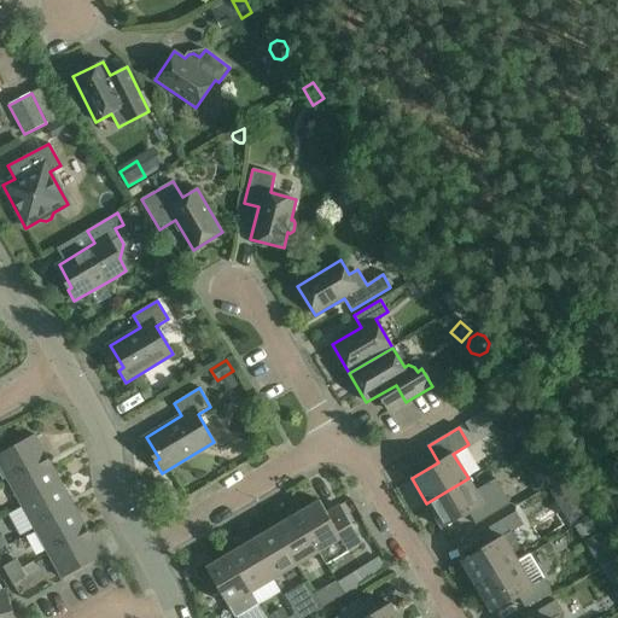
[(0,467),(7,482),(47,460),(34,435),(0,453),(0,467)]
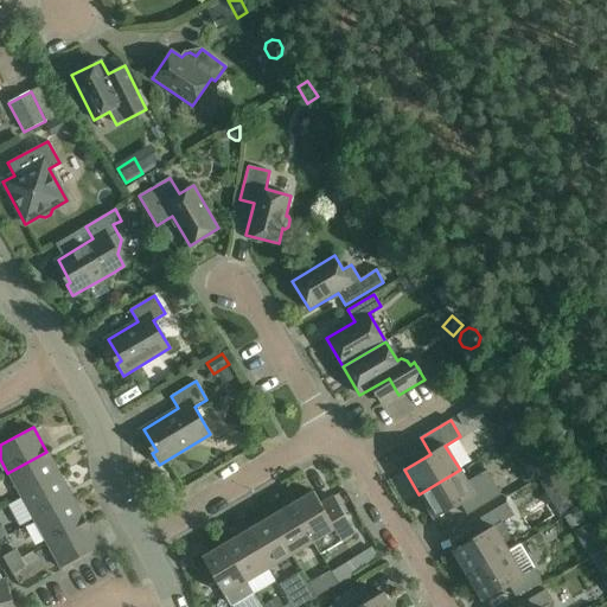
[(46,452),(7,473),(20,497),(59,475),(46,452)]
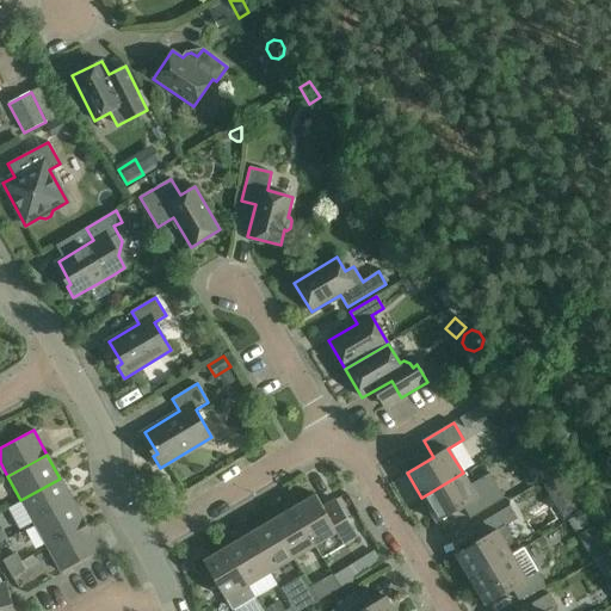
[(463,473),(421,498),(436,522),(463,506),(470,518),(504,498),(489,474),(470,486),(463,473)]
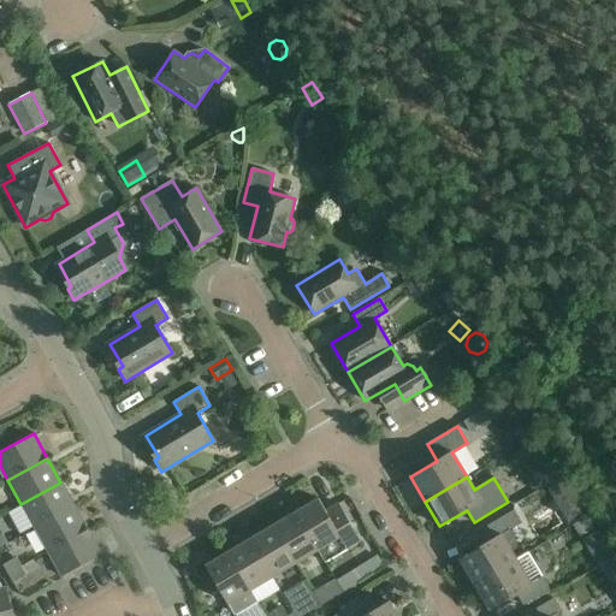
[(73,507),(60,483),(21,504),(34,528),(73,507)]
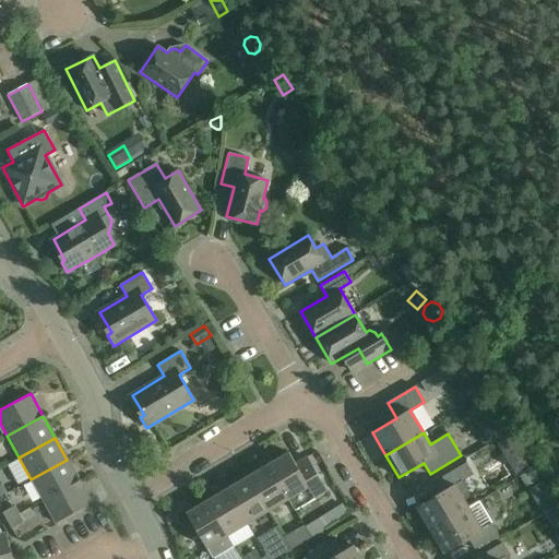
[(287,500),(288,499),(295,510),(326,491),(307,458),(295,464),(288,453),(268,465),(287,500)]
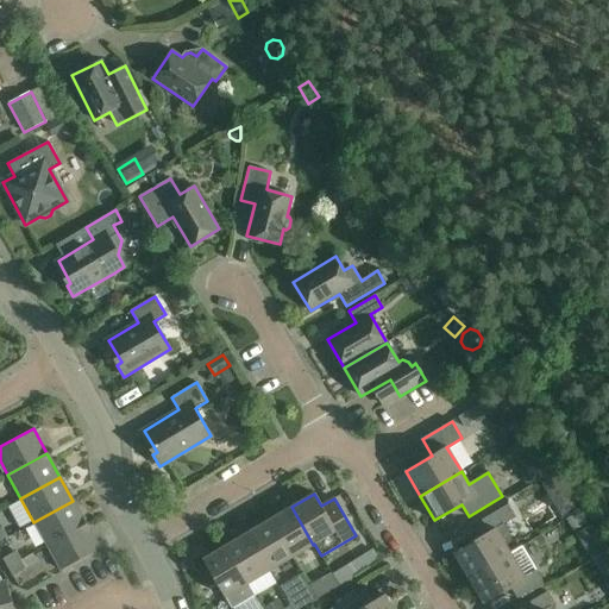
[(86,525),(73,501),(33,522),(46,546),(86,525)]
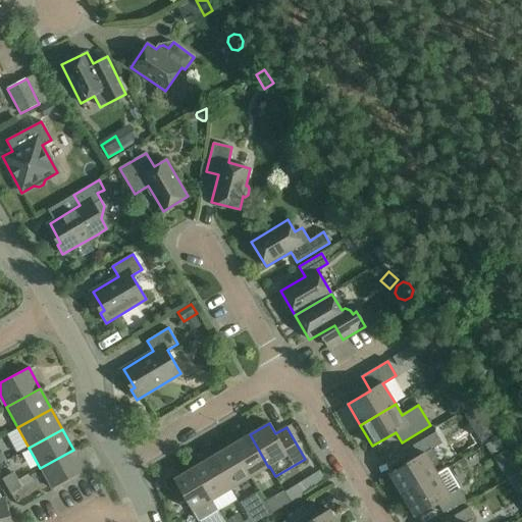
[(402,494),(436,474),(430,464),(437,459),(431,450),(441,444),(434,432),(406,450),(412,460),(388,474),(402,494)]
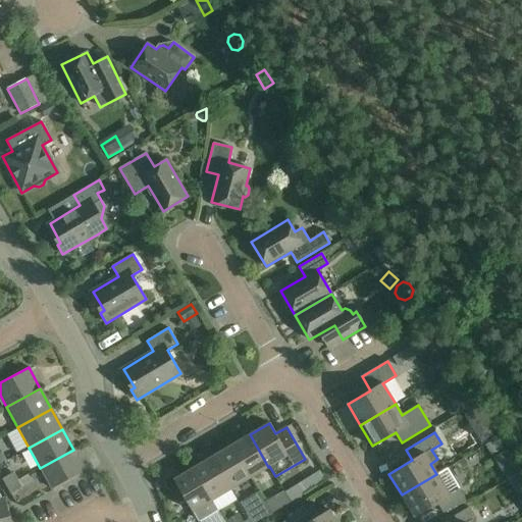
[(268,467),(250,434),(230,446),(250,478),(268,467)]
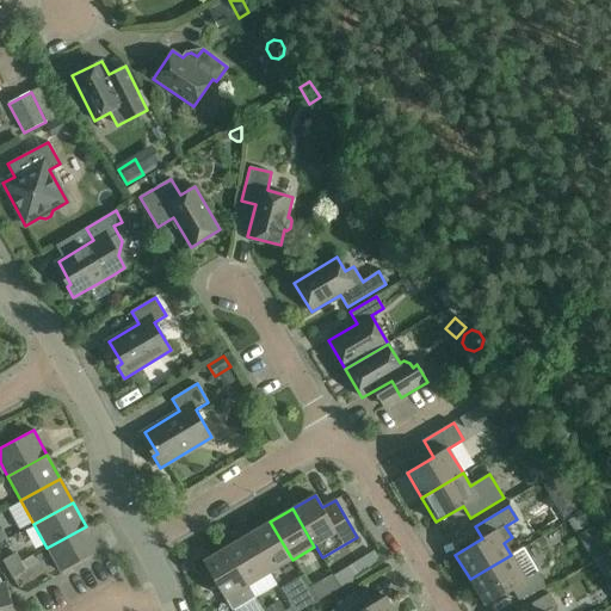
[(270,522),(248,535),(270,573),(292,560),(270,522)]
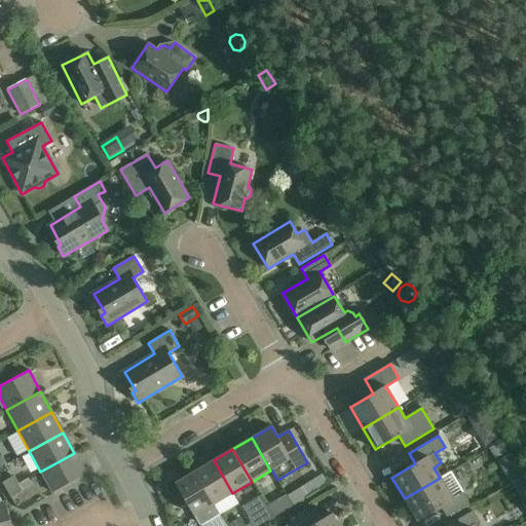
[(74,453),(40,472),(52,492),(86,474),(74,453)]
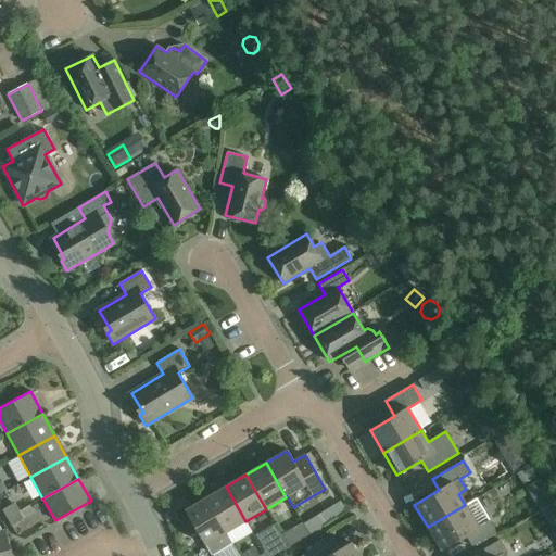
[(245,521),(226,487),(205,498),(226,532),(245,521)]
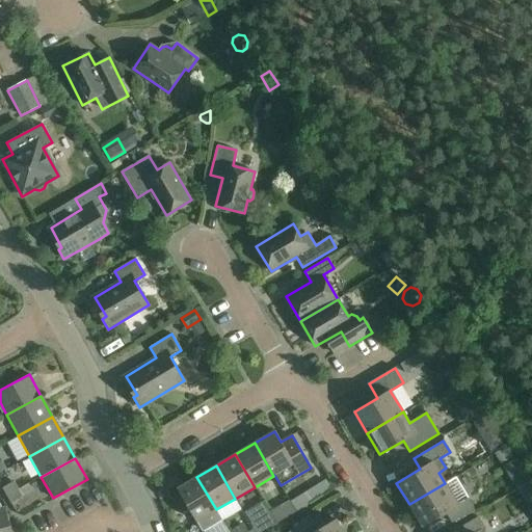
[(216,509),(196,477),(177,489),(203,531),(222,521),(216,509)]
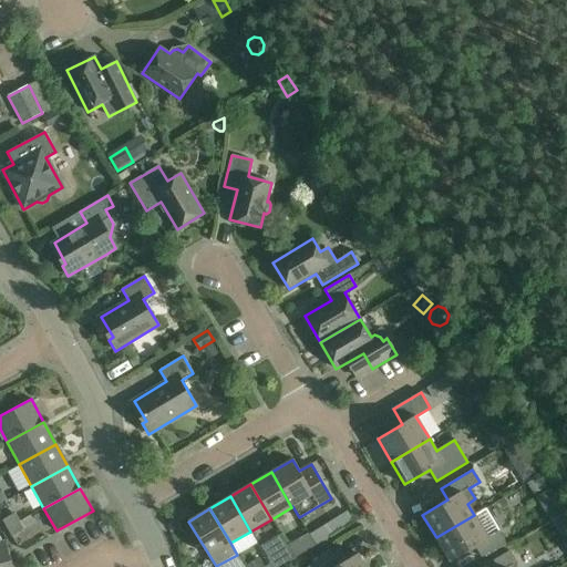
[(481,557),(505,543),(485,508),(474,515),(436,537),(450,560),(474,546),(481,557)]
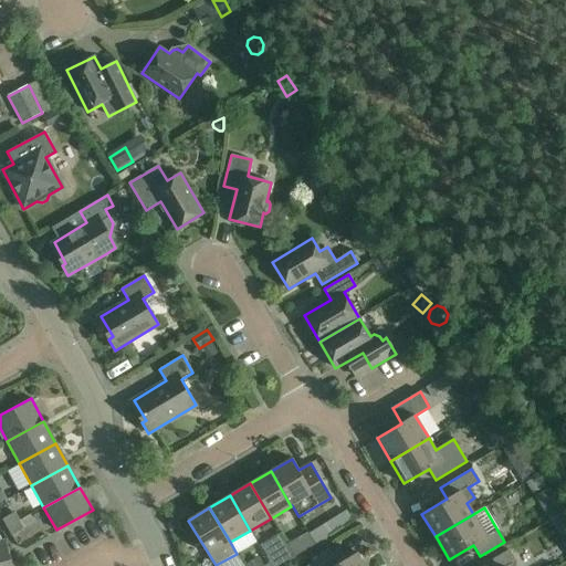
[(336,519),(341,527),(352,521),(346,512),(336,519)]
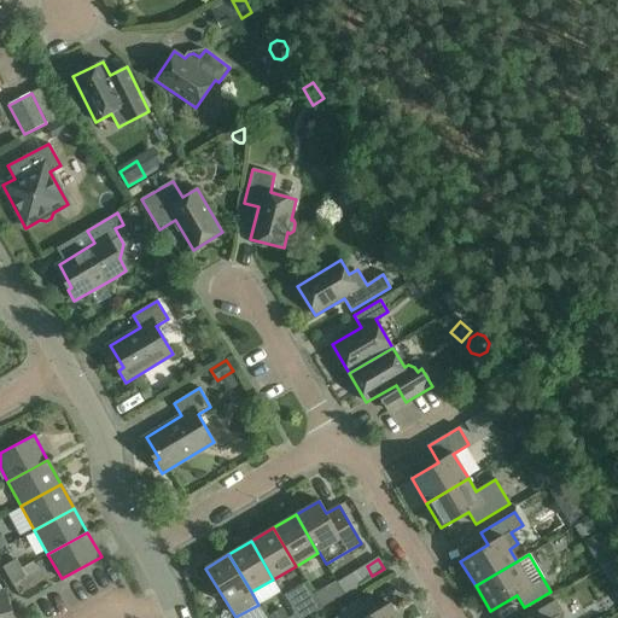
[(7,577),(21,569),(16,560),(3,567),(7,577)]
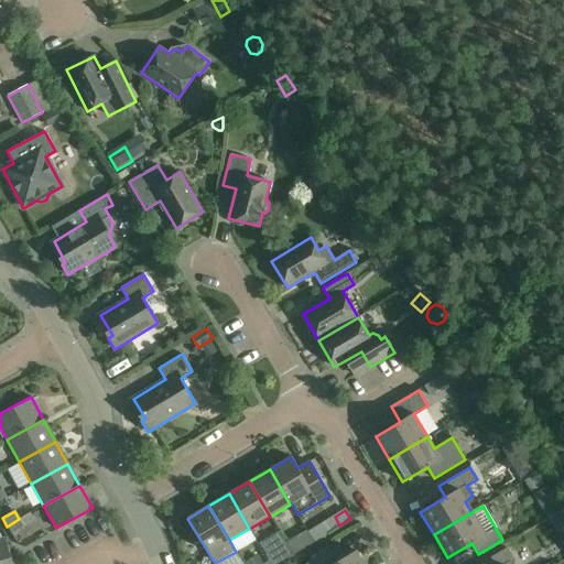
[(19,519),(7,527),(12,534),(24,527),(19,519)]
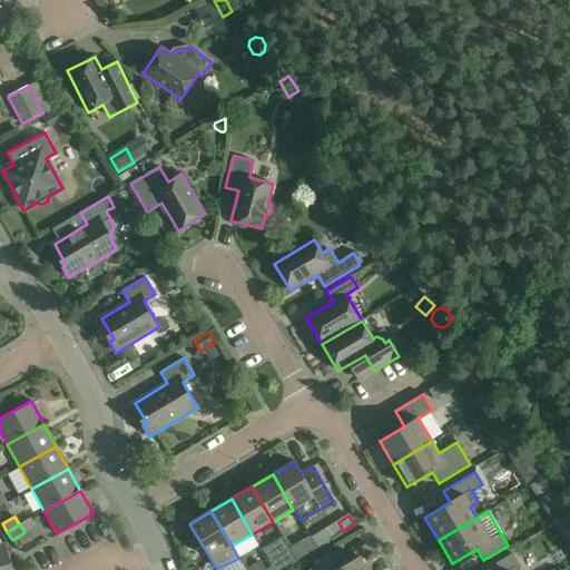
[(293,546),(301,558),(317,549),(310,536),(293,546)]
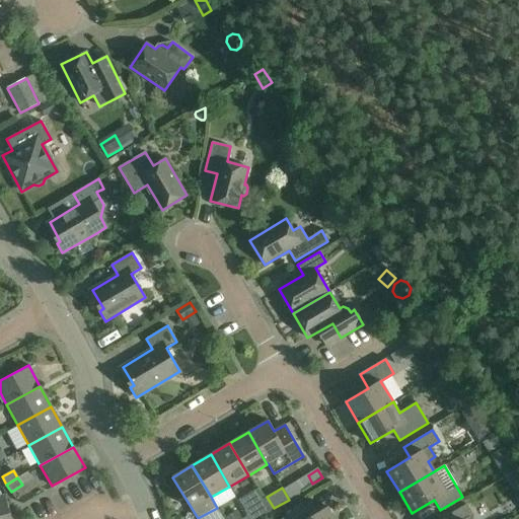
[(11,518),(5,495),(0,496),(0,518),(11,518)]
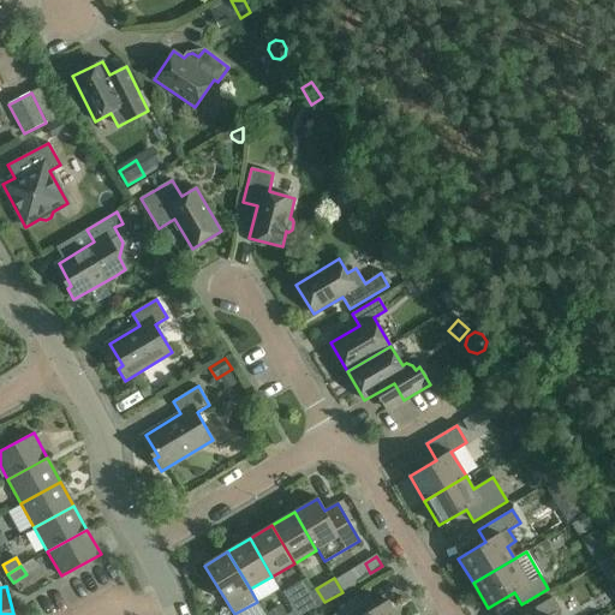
[(306,595),(290,604),(293,610),(296,614),(302,614),(315,608),(306,595)]
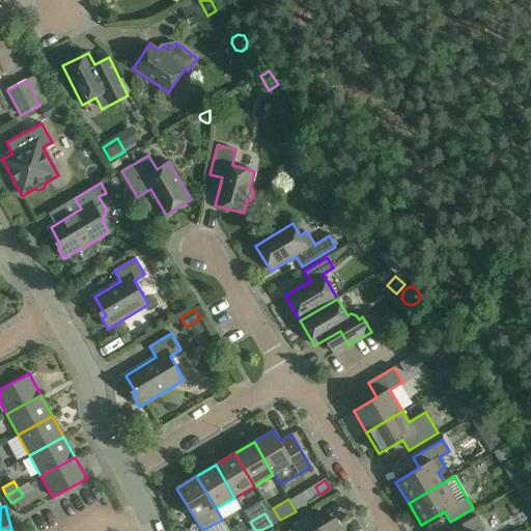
[(341,530),(334,519),(324,525),(317,514),(288,530),(341,530)]
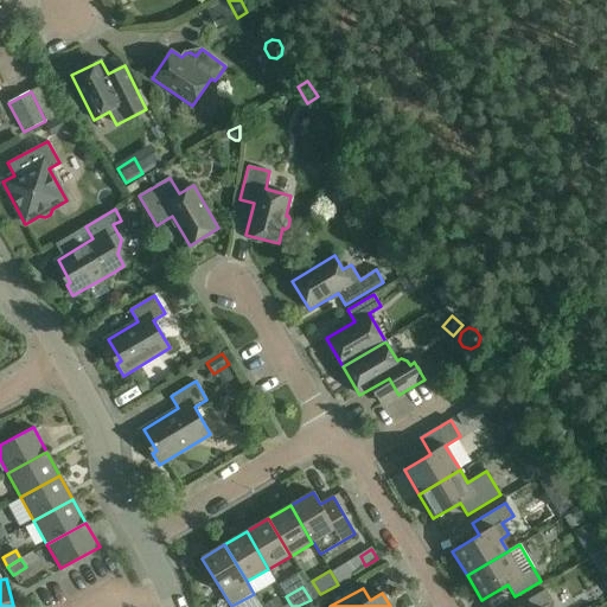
[(550,606),(549,605),(553,602),(545,589),(521,605),(521,606),(550,606)]
